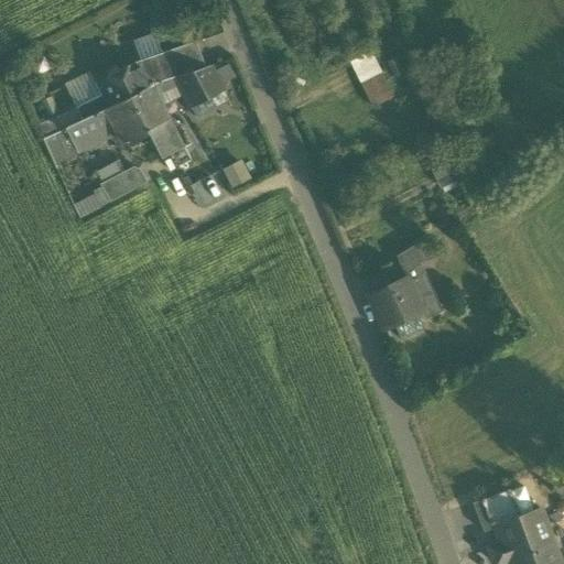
[(136,47),(140,62),(161,54),(156,40),(136,47)]
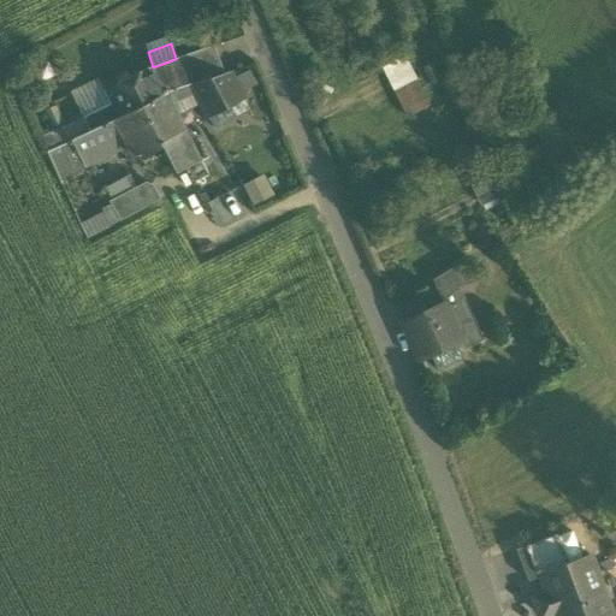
[(181,58),(189,86),(224,75),(213,46),(181,58)]
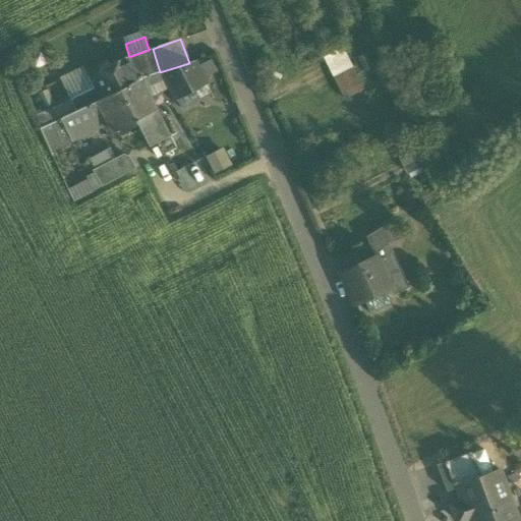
[(363,90),(343,48),(323,58),(343,100),(363,90)]
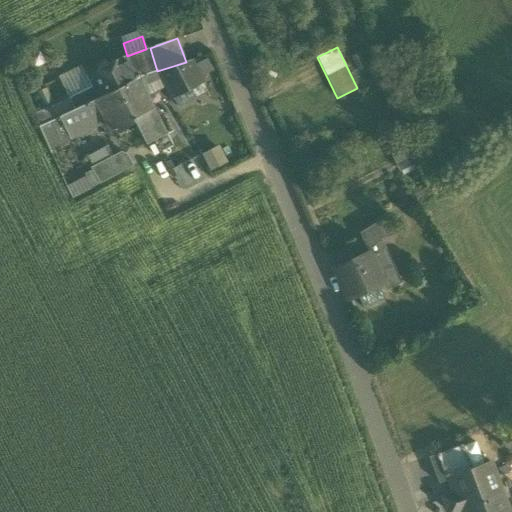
[(138,78),(143,75),(157,71),(150,48),(146,49),(127,56),(125,57),(136,79),(138,78)]
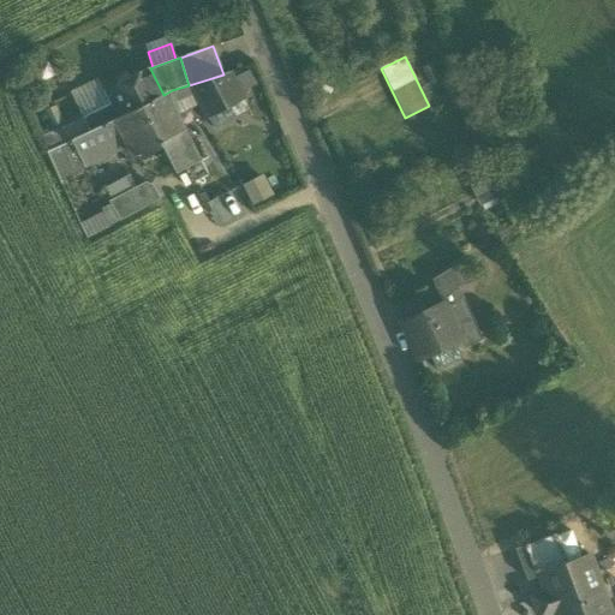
[(142,106),(163,95),(150,69),(127,79),(130,84),(121,89),(119,84),(105,90),(111,103),(118,118),(142,106)]
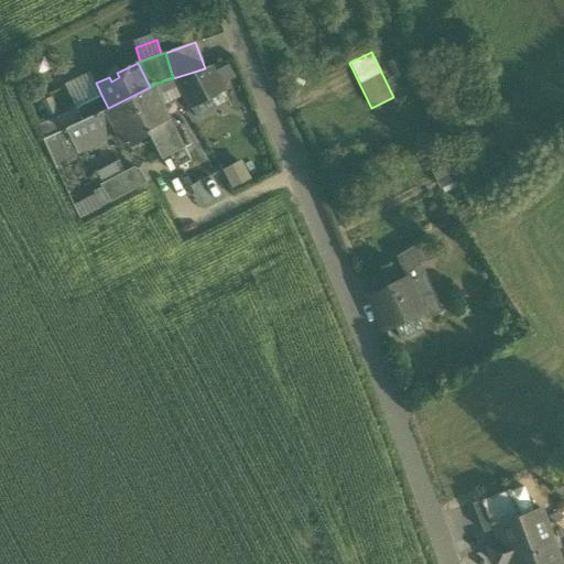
[(214,73),(220,85),(236,77),(229,64),(214,73)]
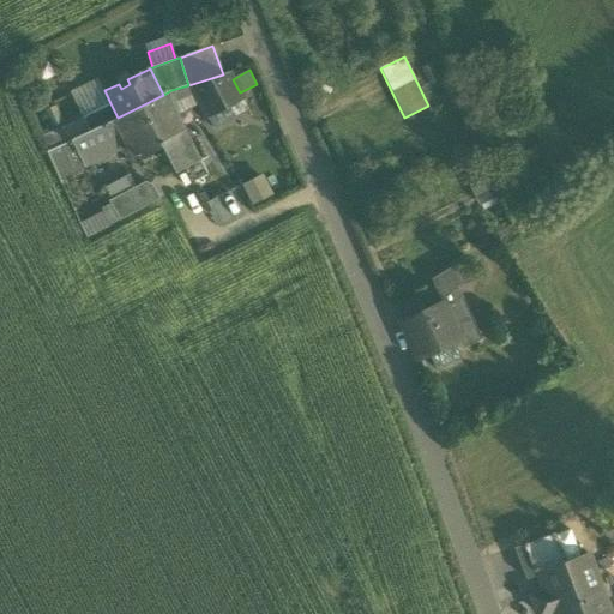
[(223,74),(188,85),(172,90),(178,102),(194,94),(199,103),(206,116),(208,116),(229,104),(242,98),(242,97),(240,92),(233,79),(229,72),(223,74)]
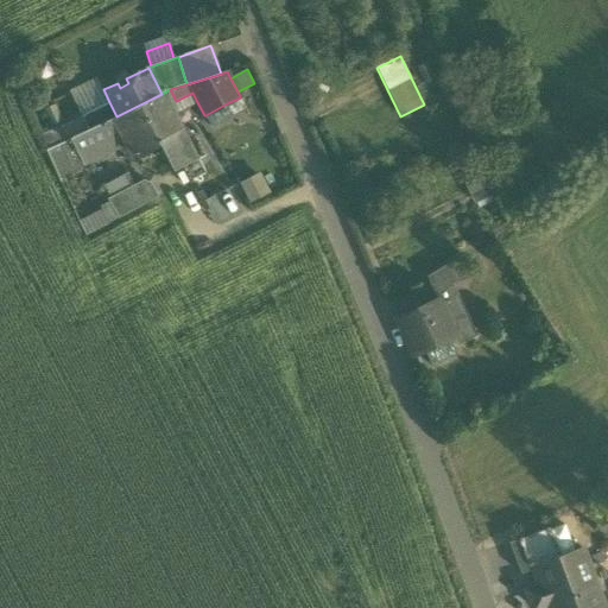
[(109,102),(103,89),(97,77),(69,90),(82,116),(109,102)]
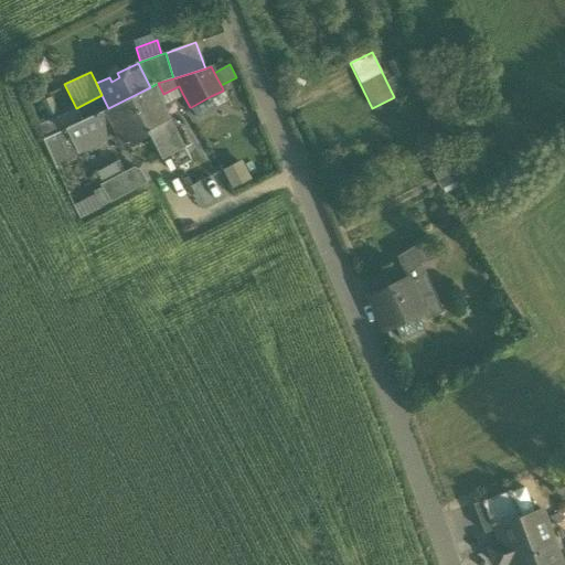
[(152,86),(162,106),(183,95),(179,86),(163,94),(158,83),(152,86)]
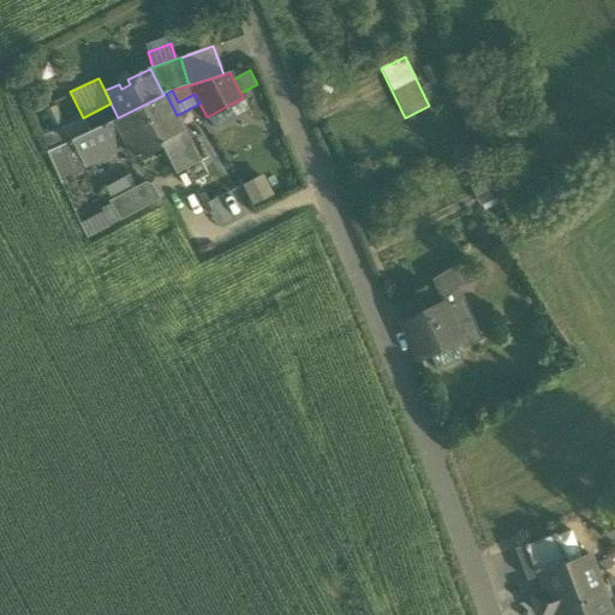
[(142,106),(160,143),(184,131),(177,115),(166,94),(163,95),(142,106)]
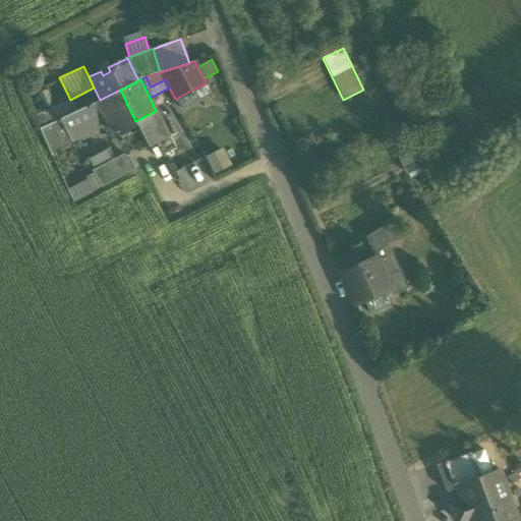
[(194,89),(200,100),(211,94),(206,83),(194,89)]
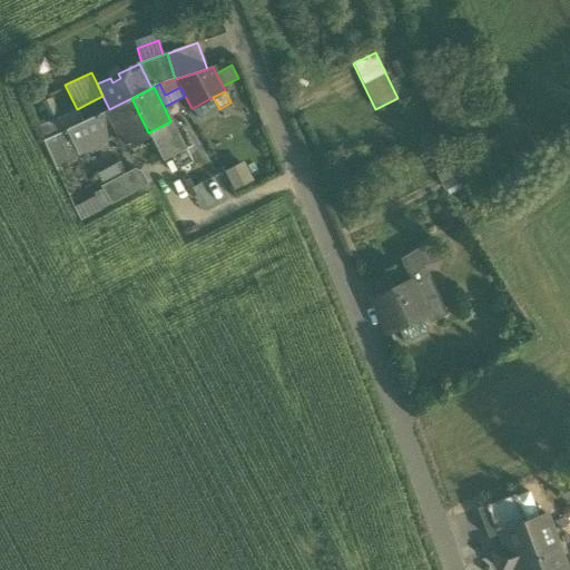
[(109,109),(102,96),(77,109),(84,121),(108,109),(109,109)]
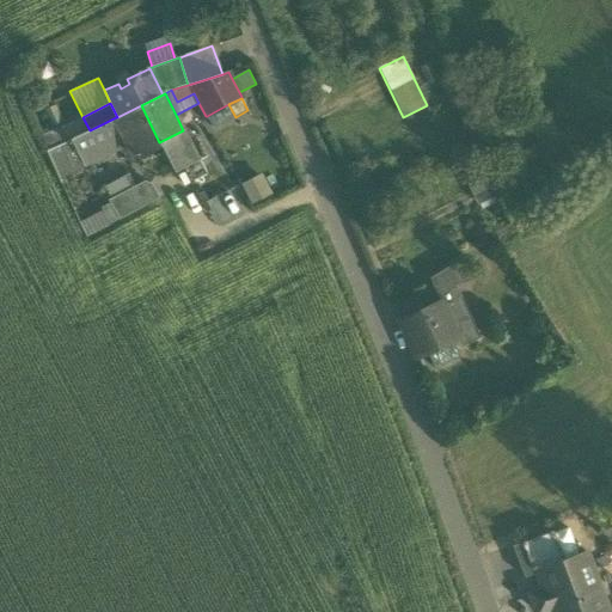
[(228,104),(207,116),(213,128),(236,117),(228,104)]
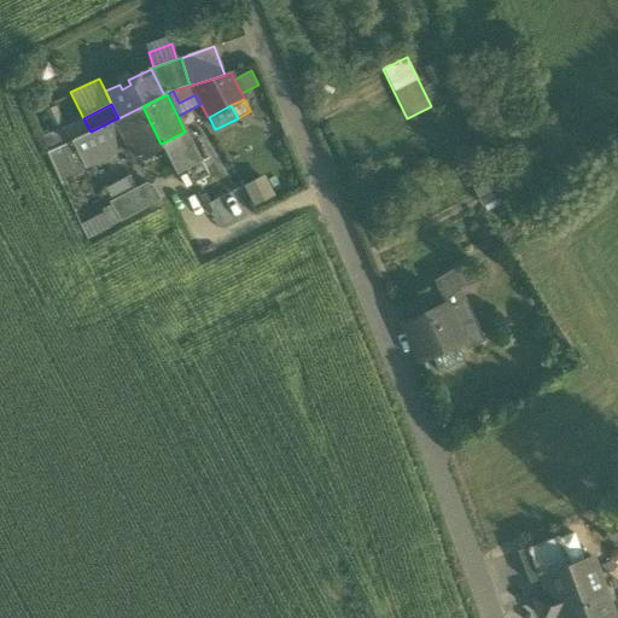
[(118,118),(117,118),(124,134),(123,134),(129,145),(138,161),(163,147),(161,144),(143,106),(118,118)]
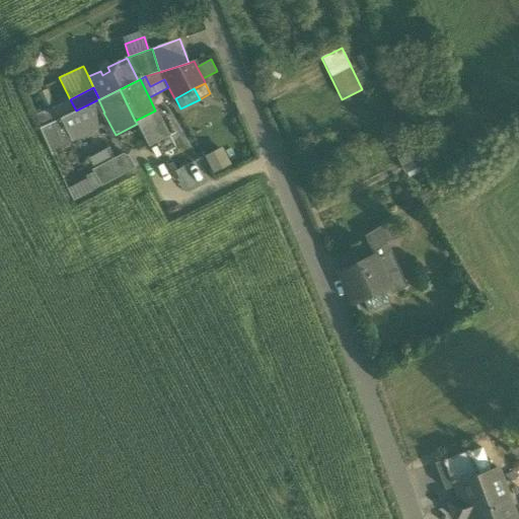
[(76,110),(70,99),(53,107),(58,120),(60,119),(76,110)]
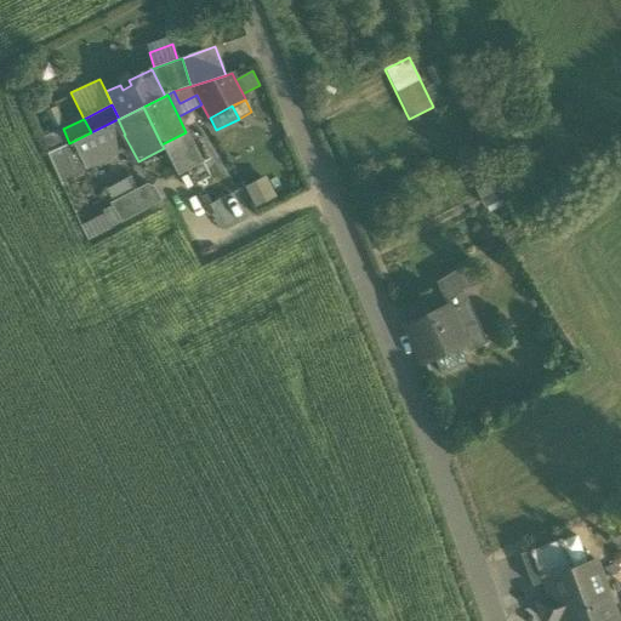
[(91,132),(72,142),(85,167),(120,151),(115,140),(124,135),(125,135),(118,119),(91,132)]
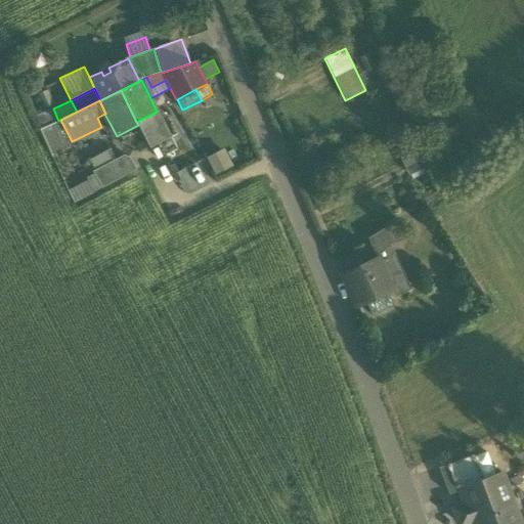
[(37,117),(42,128),(58,121),(53,108),(37,117)]
